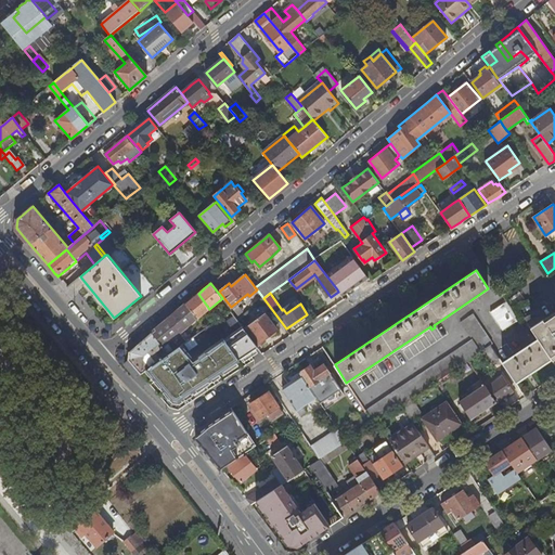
[(197,319),(209,309),(198,294),(192,298),(185,304),(196,318),(197,319)]
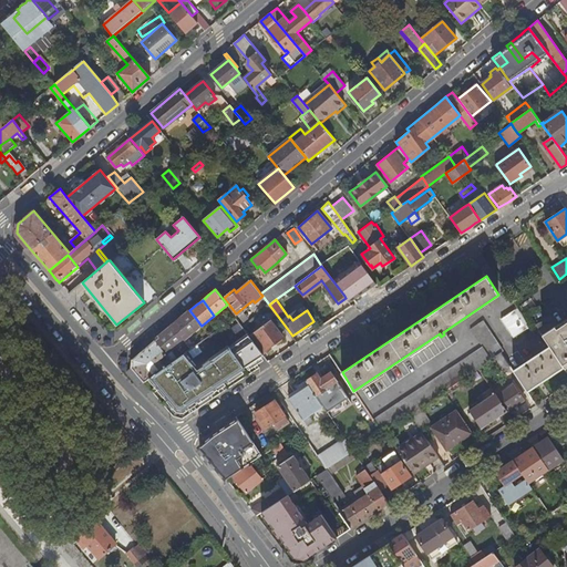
[(165,353),(200,325),(189,310),(186,312),(163,333),(155,340),(165,353)]
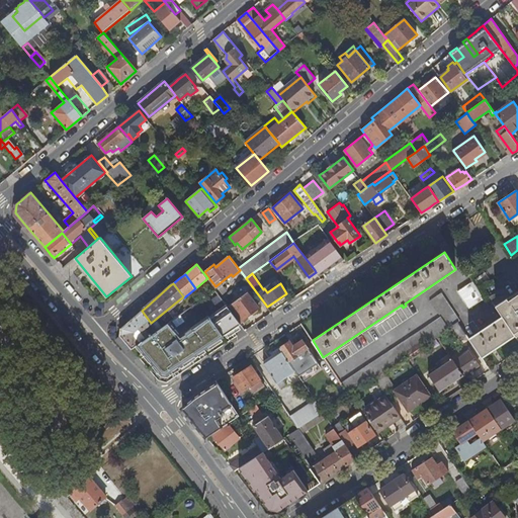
[(482,299),(470,283),(457,291),(468,308),(482,299)]
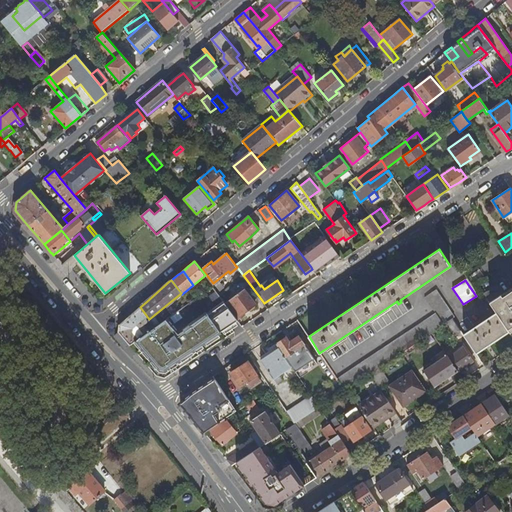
[(211,293),(208,289),(201,294),(195,298),(197,302),(211,293)]
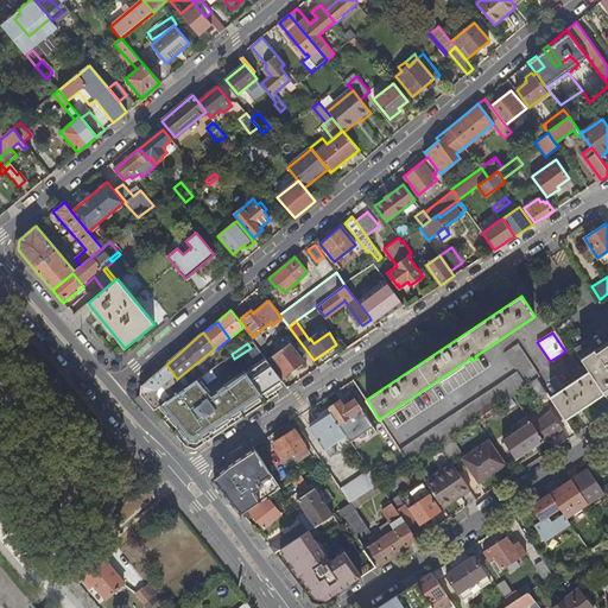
[(270,362),(283,379),(291,373),(290,371),(296,367),(298,367),(304,362),(304,360),(291,343),(268,360),(270,362)]
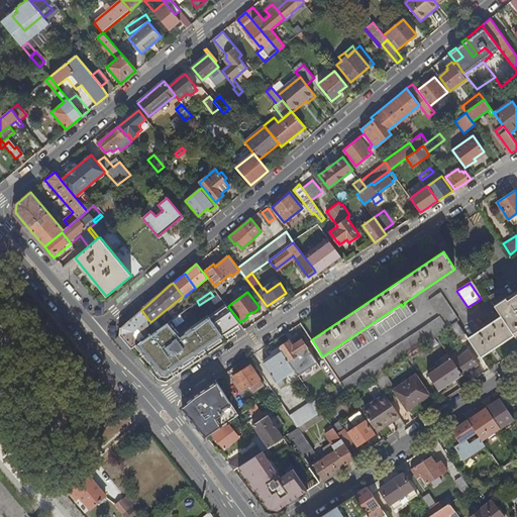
[(341,383),(348,394),(350,393),(374,378),(384,371),(428,340),(436,336),(447,328),(457,322),(458,321),(440,293),(429,300),(440,317),(341,383)]
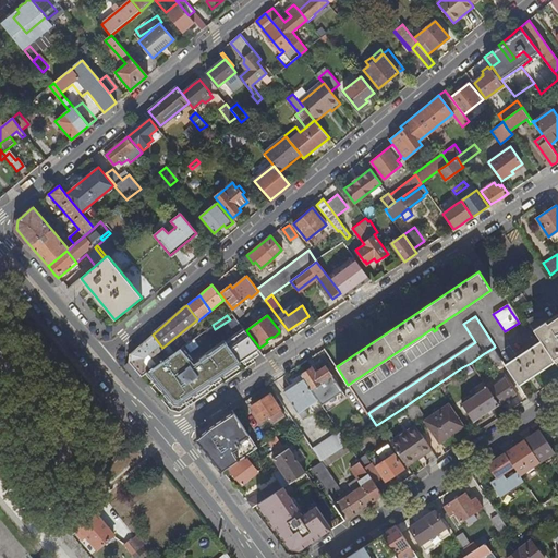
[(529,323),(529,324),(541,341),(554,361),(555,363),(557,360),(557,316),(547,324),(543,317),(537,320),(536,318),(529,323)]
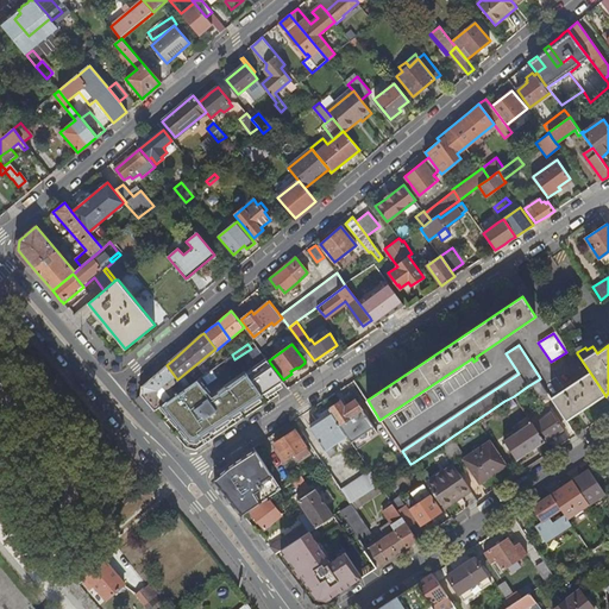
[(268,360),(259,350),(252,355),(261,365),(268,360)]
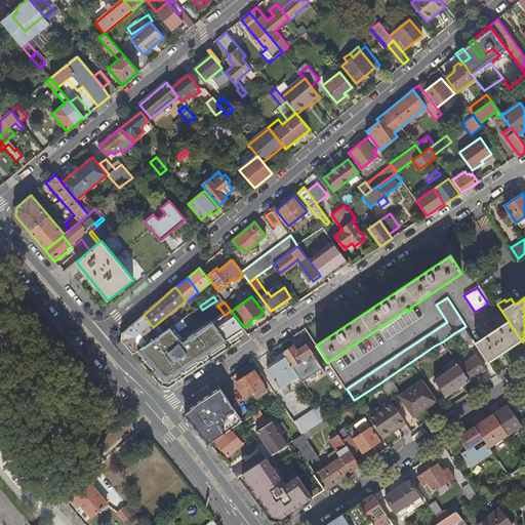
[(237,342),(249,334),(244,327),(233,313),(214,326),(195,340),(189,345),(194,352),(200,347),(203,352),(221,338),(228,349),(231,346),(237,342)]
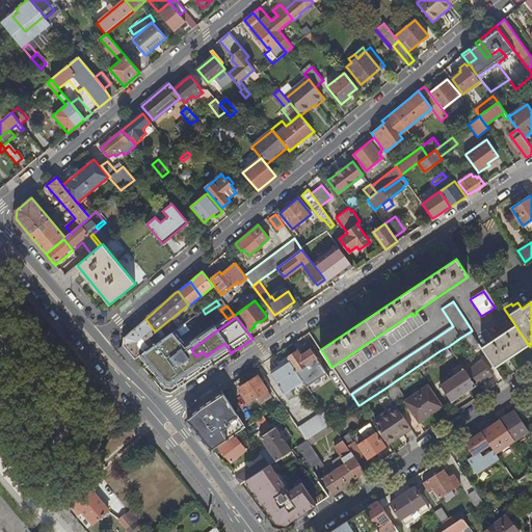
[(149,337),(155,331),(145,319),(144,319),(124,337),(123,344),(135,358),(150,348),(155,344),(149,337)]
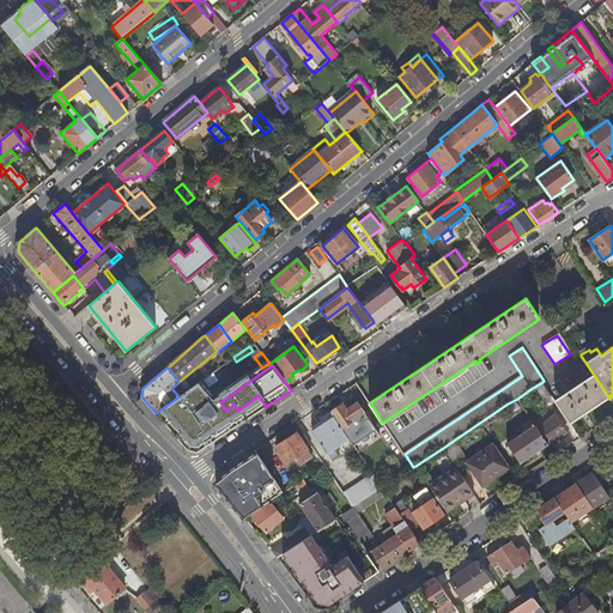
[(220,387),(228,398),(250,381),(247,376),(242,380),(238,374),(231,380),(229,377),(219,383),(222,387),(220,387)]
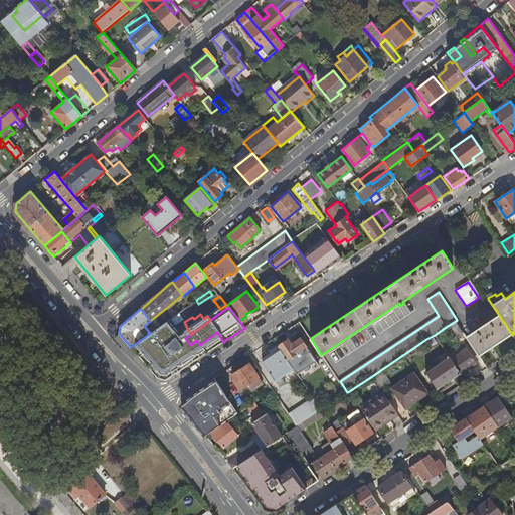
[(511,333),(499,315),(466,337),(478,355),(511,333)]
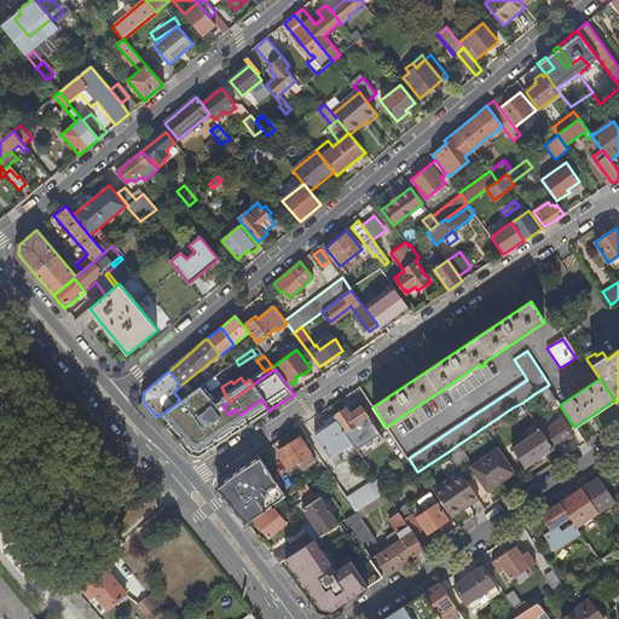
[(187,394),(200,386),(196,380),(184,388),(187,394)]
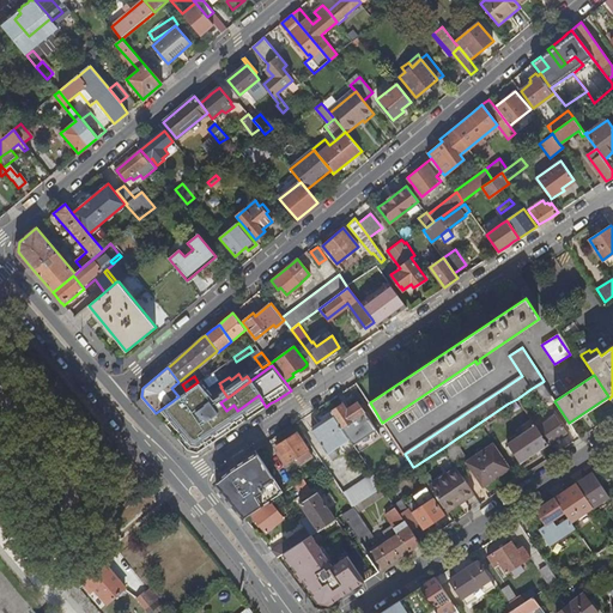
[(551,395),(542,382),(530,389),(540,402),(551,395)]
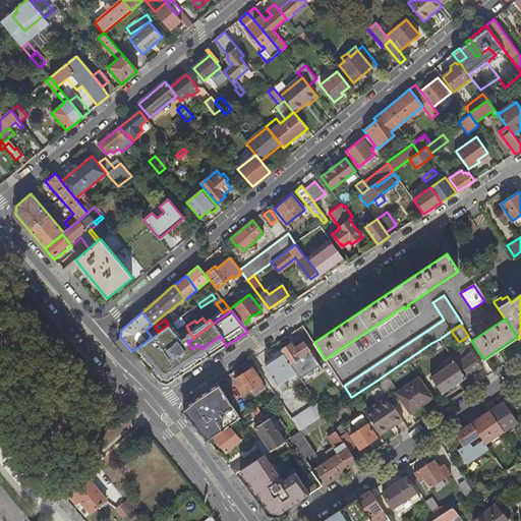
[(129,353),(132,351),(120,337),(117,339),(125,348),(129,353)]
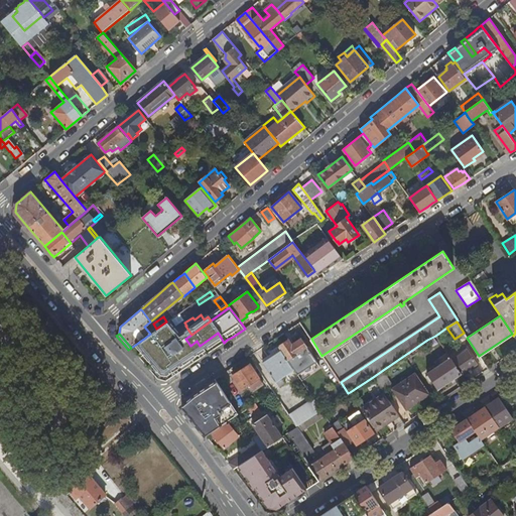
[(435,336),(427,340),(434,351),(442,346),(435,336)]
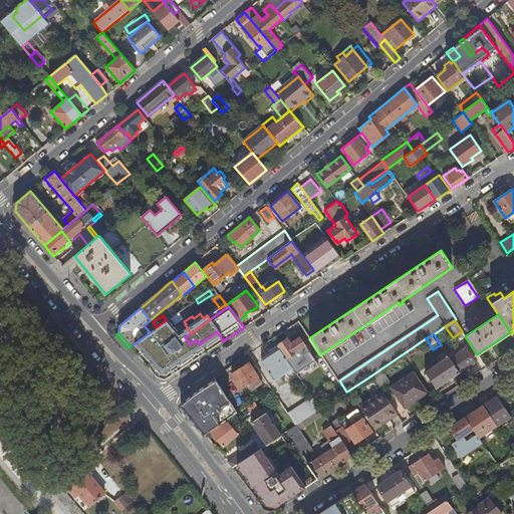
[(149,342),(145,336),(131,346),(136,352),(149,342)]
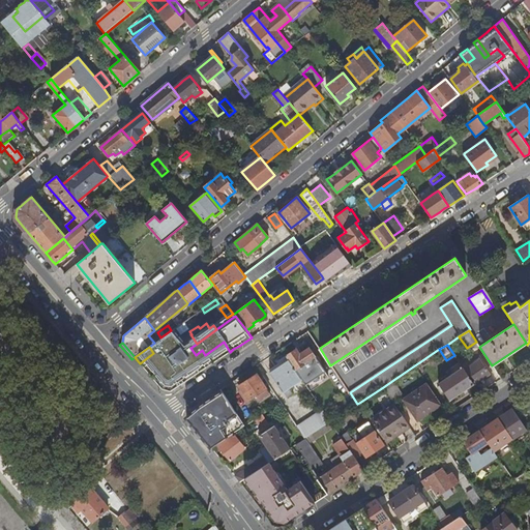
[(296,349),(287,355),(290,360),(302,379),(305,384),(325,372),(310,348),(299,354),(296,349)]
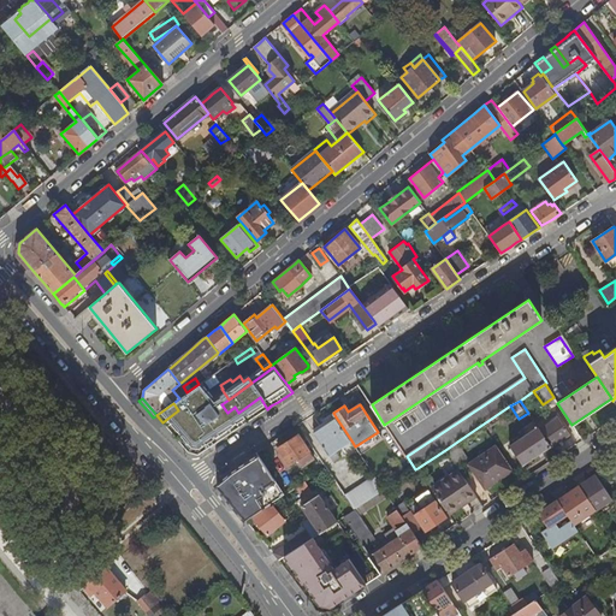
[(538,427),(550,446),(569,434),(558,418),(542,428),(540,425),(538,427)]
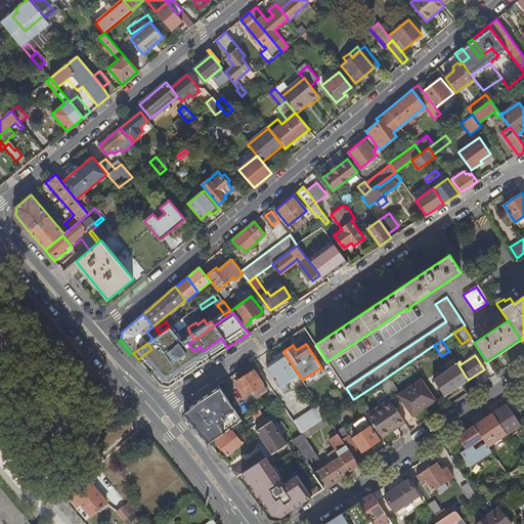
[(299,375),(287,356),(267,368),(280,388),(281,387),(284,389),(289,386),(288,383),(299,375)]
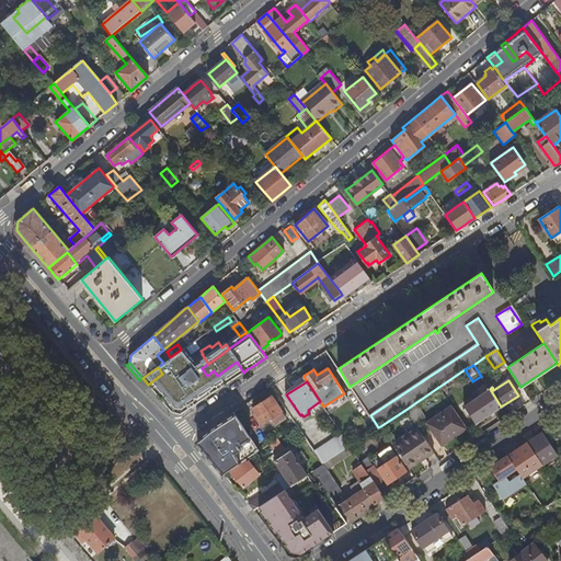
[(183,391),(179,385),(165,395),(170,401),(183,391)]
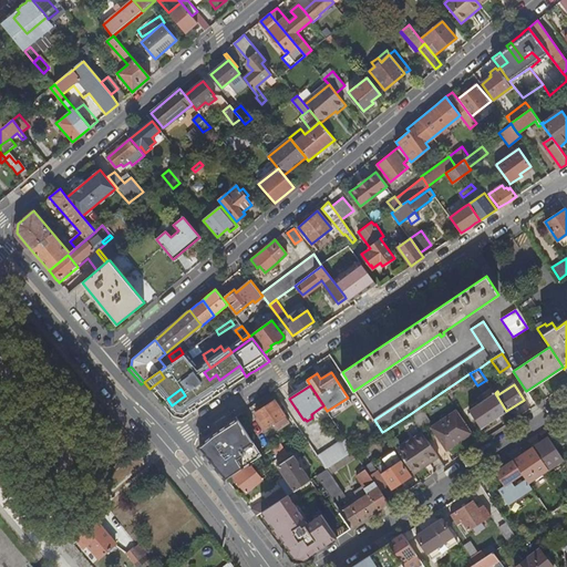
[(481,429),(506,411),(495,393),(494,392),(468,410),(481,429)]
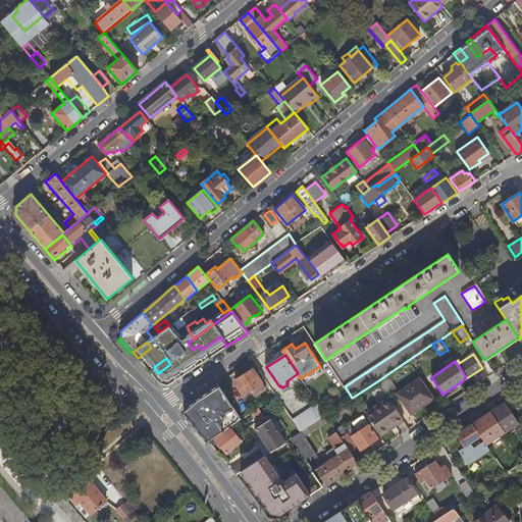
[(323,370),(320,366),(301,378),(305,384),(318,376),(317,374),(323,370)]
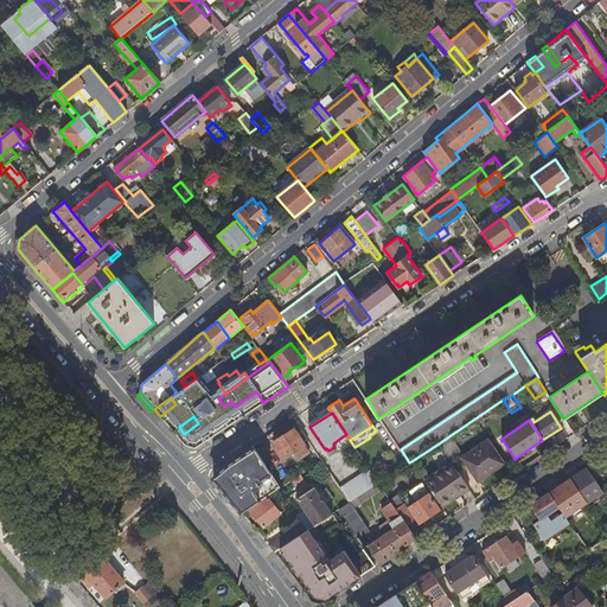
[(275,441),(279,447),(286,458),(293,453),(296,460),(310,452),(294,428),(275,441)]
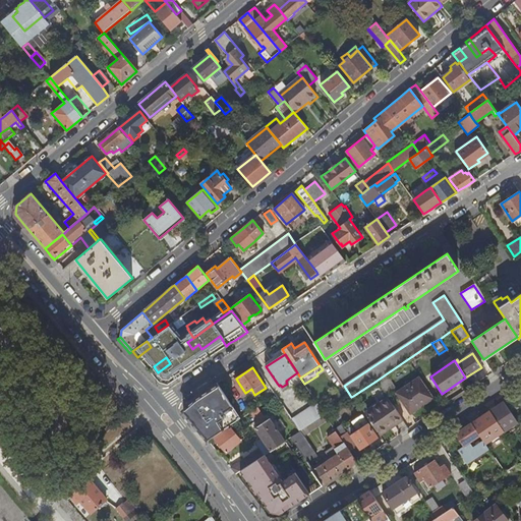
[(387,373),(377,381),(387,395),(396,389),(387,373)]
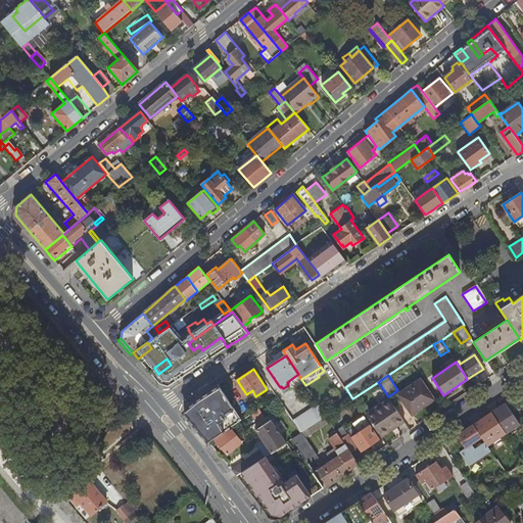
[(428,403),(435,398),(421,377),(397,393),(412,415),(418,410),(417,408),(427,401),(428,403)]
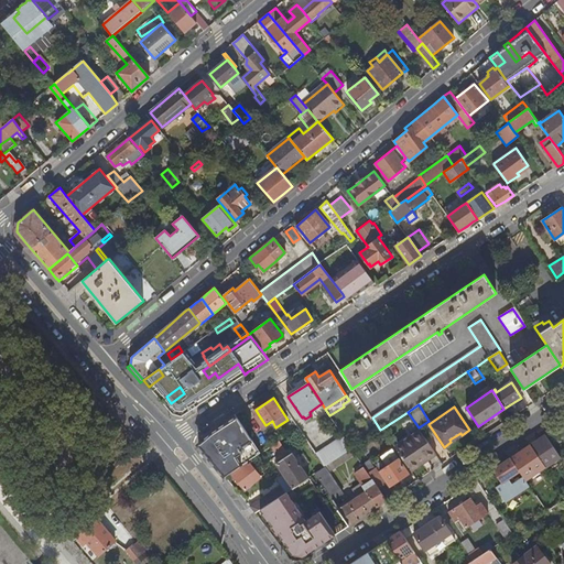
[(266,425),(259,415),(256,418),(262,427),(266,425)]
